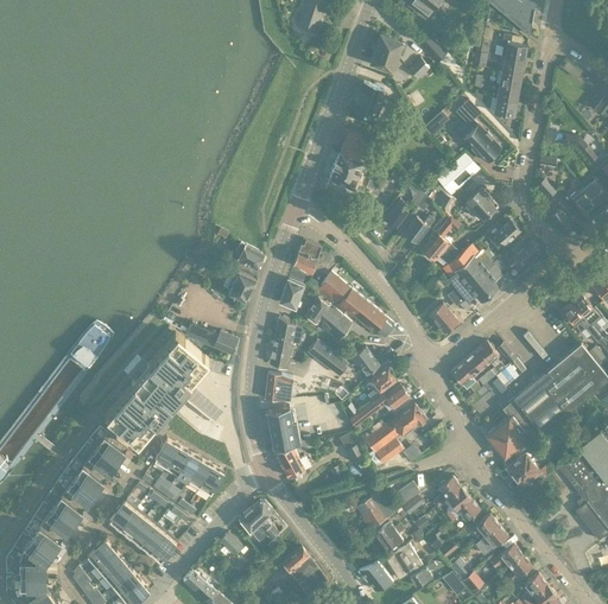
[(317,1),(317,0),(308,0),(298,27),(315,35),(325,5),(317,1)]
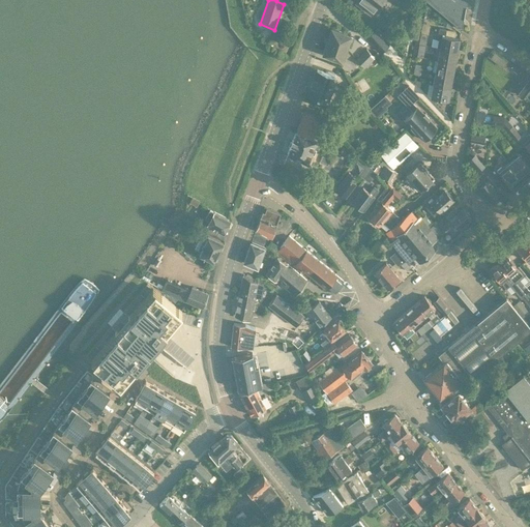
[(394,0),(395,1),(395,0),(361,0),(356,6),(372,18),(384,0),(394,0)]
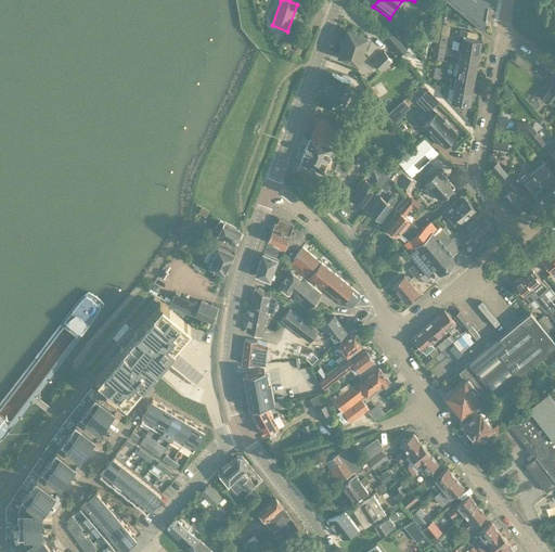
[(442,0),(483,34),(489,0),(442,0)]
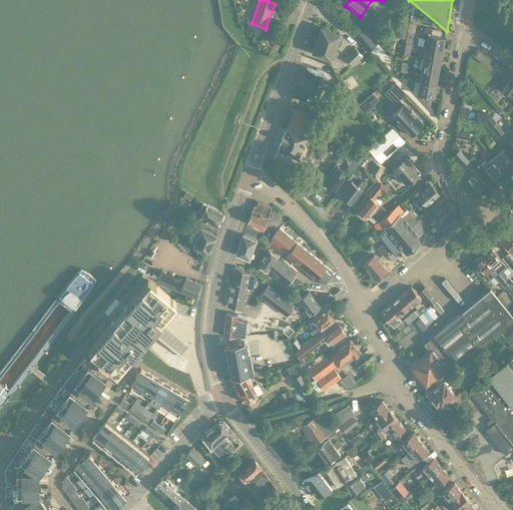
[(336,48),(340,36),(321,29),(318,39),(317,39),(317,38),(316,41),(336,48)]
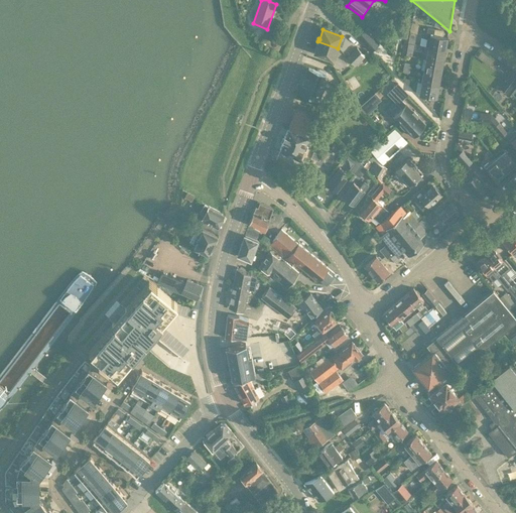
[(433,37),(434,31),(427,30),(426,37),(427,37),(427,41),(429,41),(428,49),(445,52),(447,40),(433,37)]
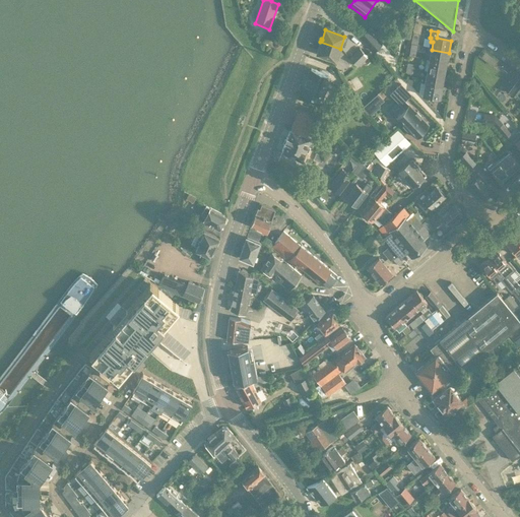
[(375,55),(382,48),(369,33),(362,40),(375,55)]
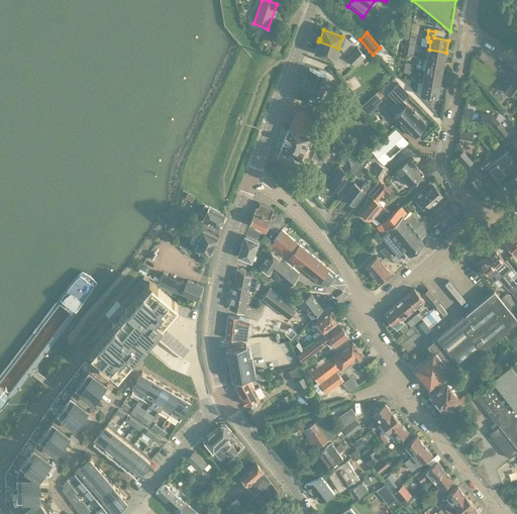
[(415,47),(417,36),(411,35),(409,46),(415,47)]
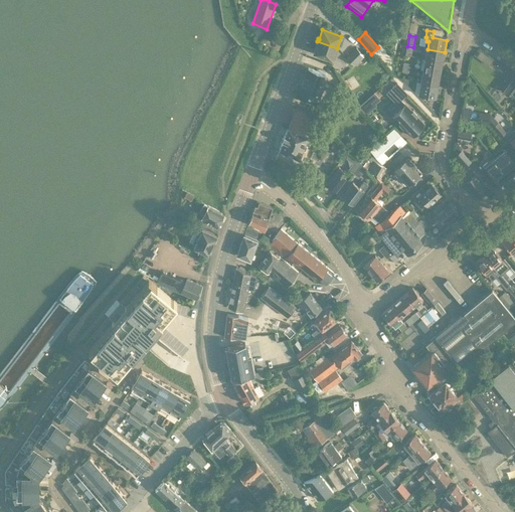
[(333,60),(337,48),(317,41),(315,45),(316,45),(316,44),(317,45),(314,54),(333,60)]
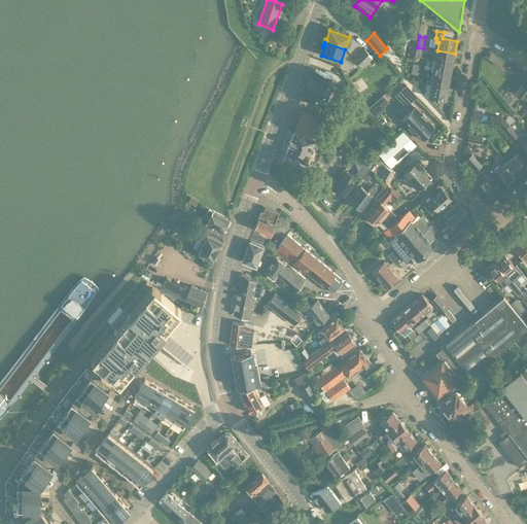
[(372,59),(377,54),(373,50),(369,56),(364,51),(354,62),(361,69),(372,59)]
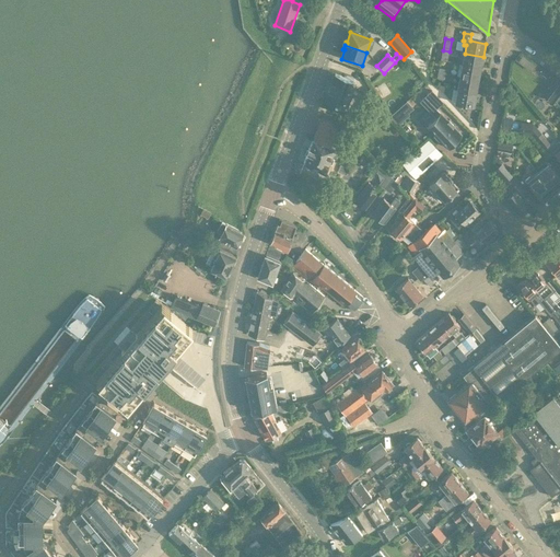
[(481,70),(483,57),(465,54),(462,67),(481,70)]
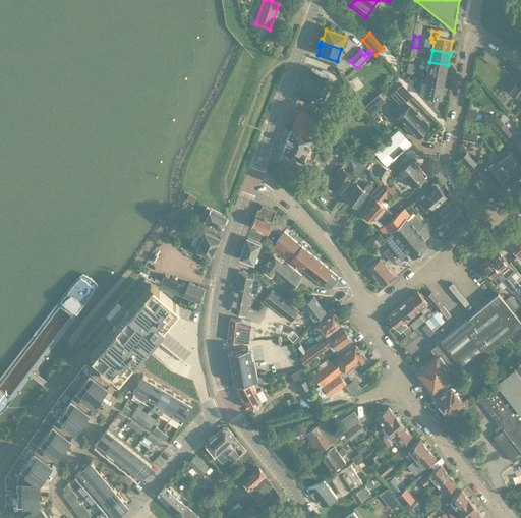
[(495,69),(500,63),(486,53),(481,59),(495,69)]
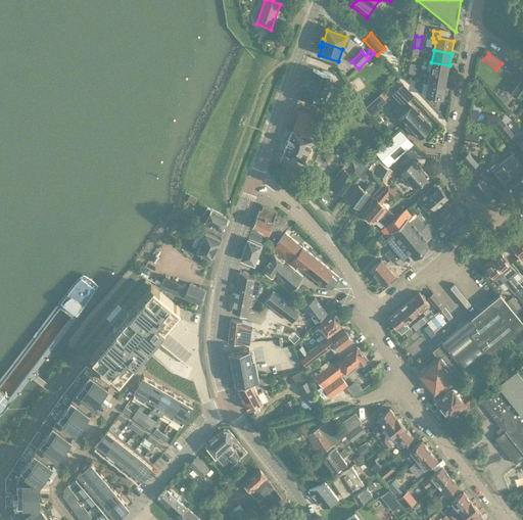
[(446,78),(449,65),(431,62),(429,75),(446,78)]
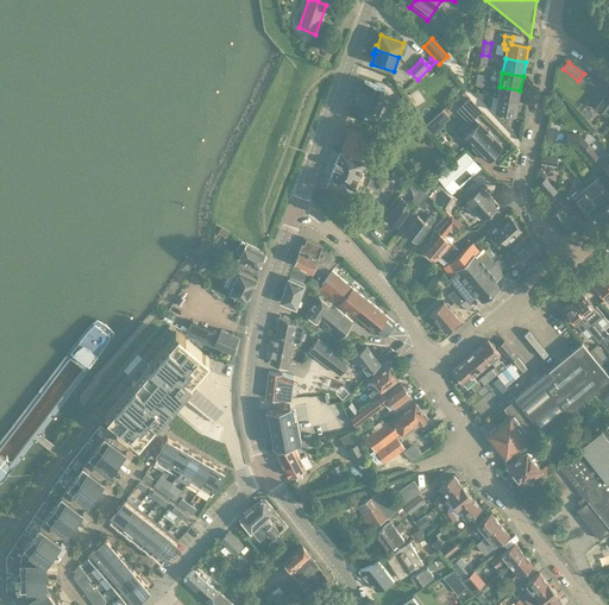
[(375,119),(384,90),(364,83),(360,94),(359,94),(357,101),(358,101),(355,112),(375,119)]
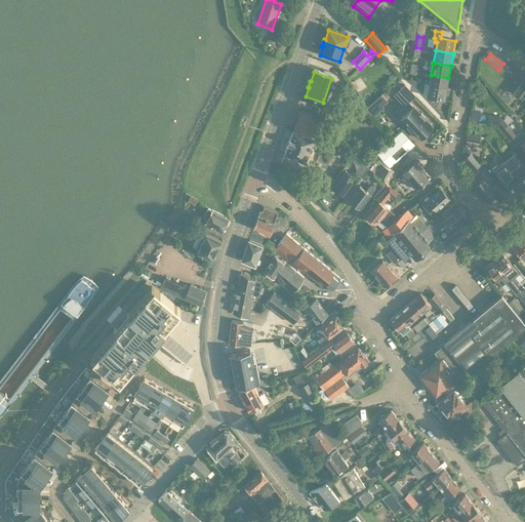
[(446,90),(448,78),(431,75),(429,86),(446,90)]
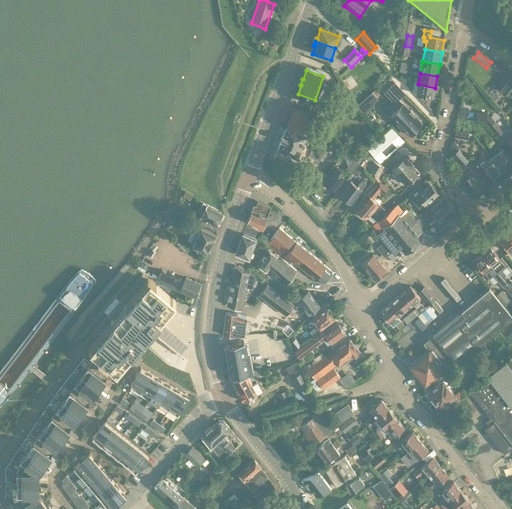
[(503,79),(496,90),(501,93),(505,88),(507,90),(511,85),(511,83),(511,79),(506,75),(503,79)]
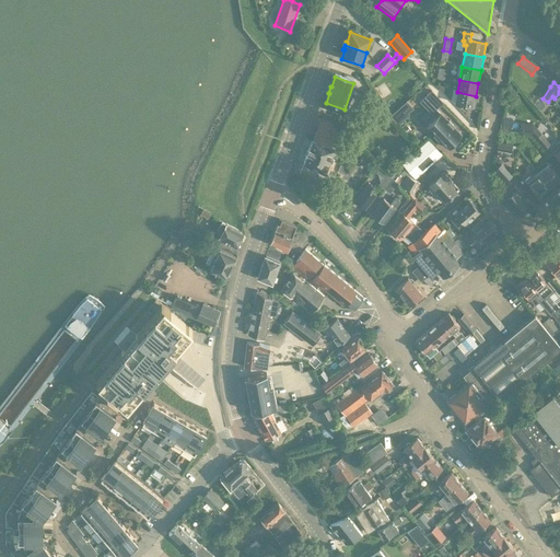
[(474,108),(476,96),(457,92),(454,105),(474,108)]
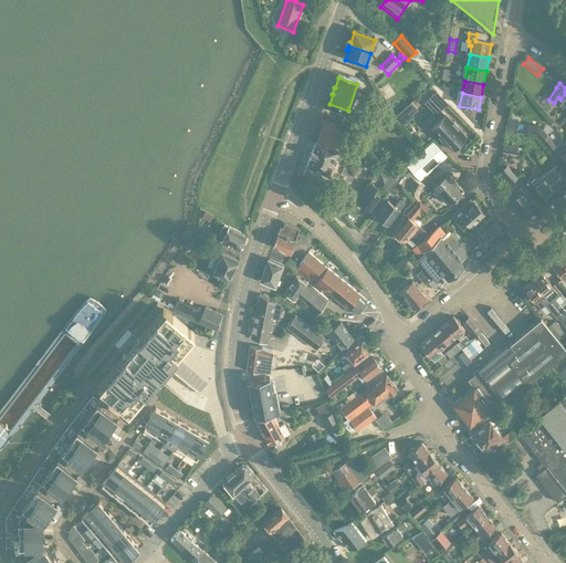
[(440,113),(448,106),(437,94),(425,105),(441,122),(432,131),(452,150),(454,148),(456,149),(463,142),(462,141),(465,138),(440,113)]
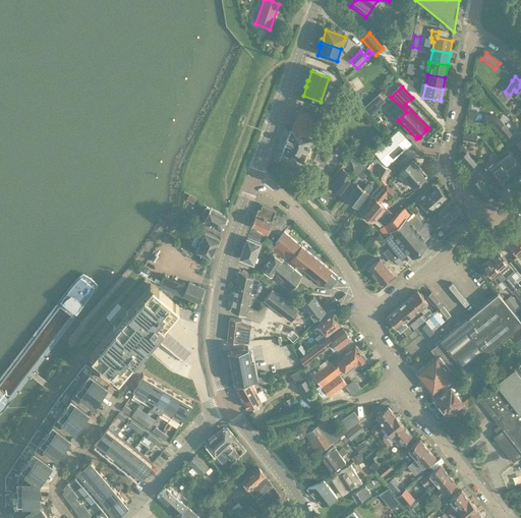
[(379,97),(363,111),(370,119),(382,109),(380,108),(385,104),(383,101),(381,100),(379,97)]
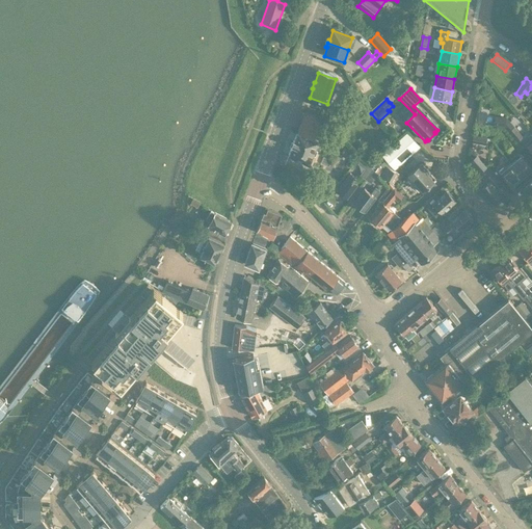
[(477,125),(485,127),(486,115),(478,114),(477,125)]
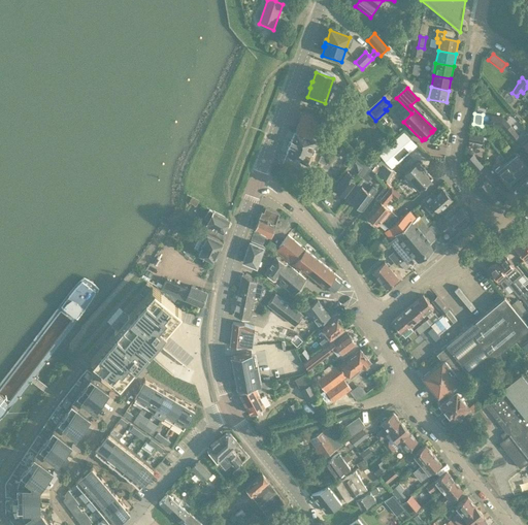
[(311,120),(312,118),(302,115),(295,132),(310,138),(317,122),(311,120)]
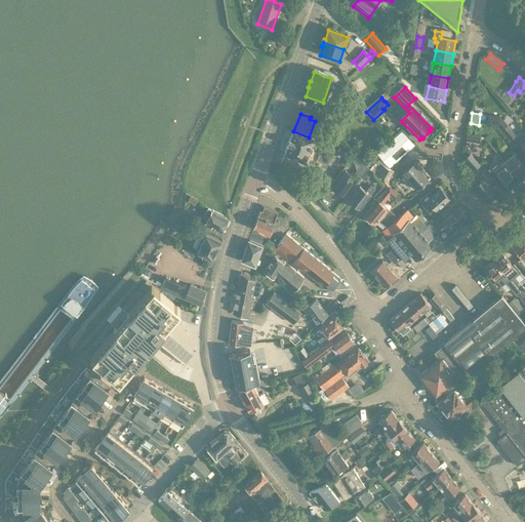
[(489,119),(488,126),(497,127),(501,132),(510,143),(516,137),(508,127),(507,128),(499,120),(489,119)]
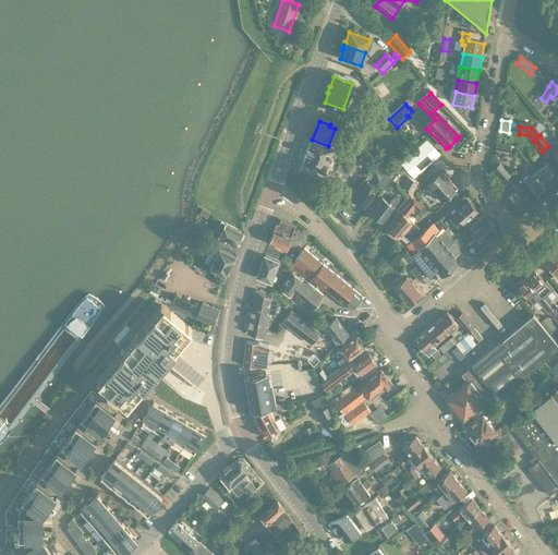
[(413,180),(440,155),(427,141),(402,164),(407,168),(401,173),(404,177),(401,185),(407,188),(405,191),(411,194),(413,191),(414,191),(416,184),(412,181),(413,180)]
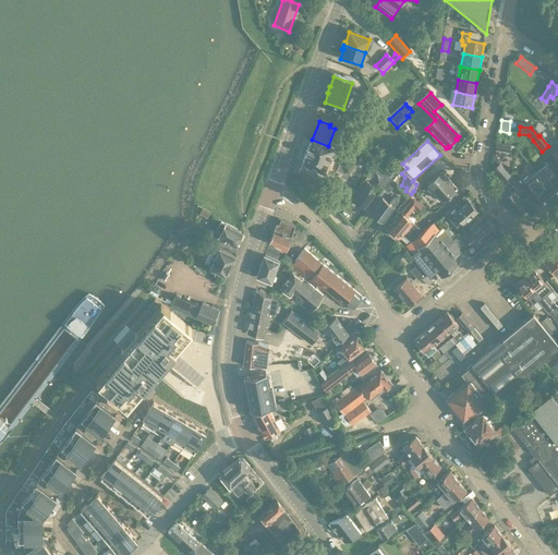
[(323,175),(332,151),(312,142),(302,166),(323,175)]
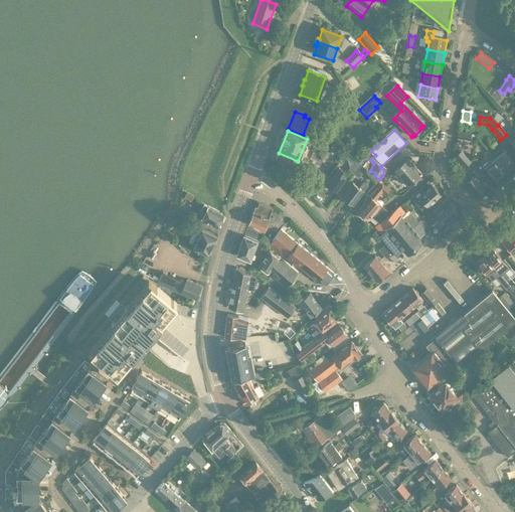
[(458,134),(457,140),(471,143),(472,137),(458,134)]
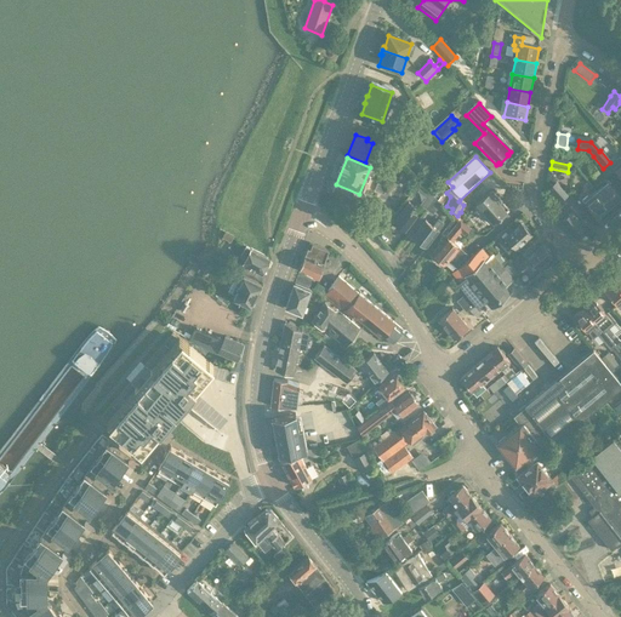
[(594,180),(600,176),(594,169),(590,173),(594,180)]
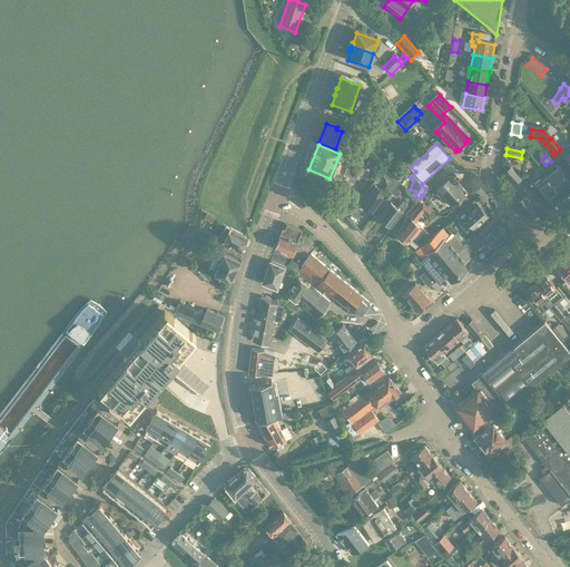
[(559,192),(569,183),(554,166),(550,170),(552,173),(547,177),(559,192)]
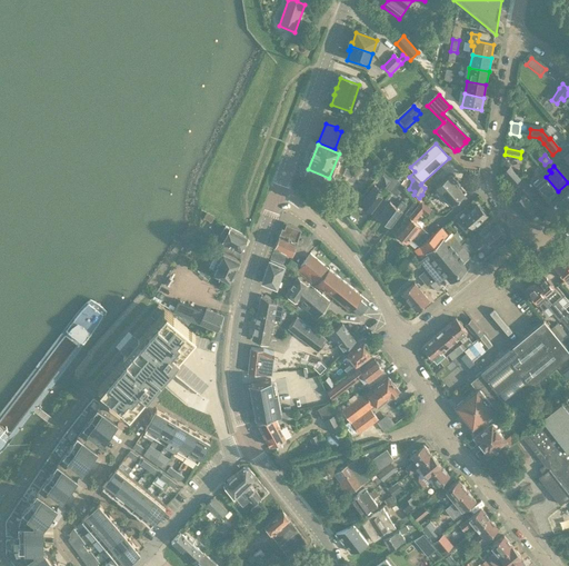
[(515,187),(520,181),(510,169),(505,175),(515,187)]
